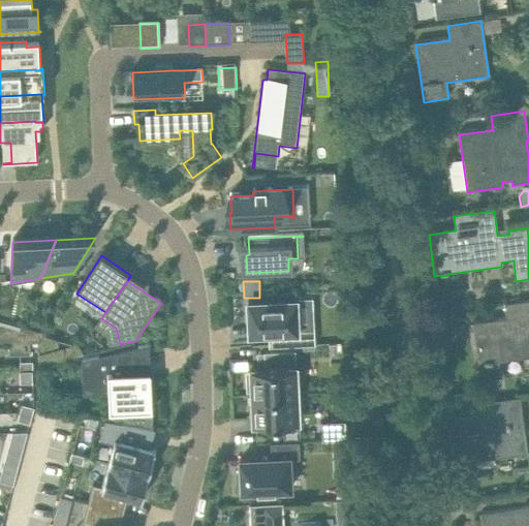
[(249,334),(250,336),(252,336),(252,335),(275,334),(276,348),(315,346),(314,331),(298,332),(297,303),(297,301),(294,301),(294,302),(250,304),(250,303),(248,303),(248,305),(249,305),(250,334),(249,334)]
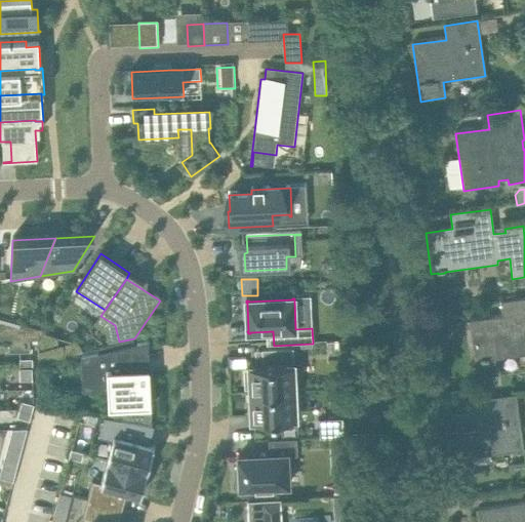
[(502,318),(469,322),(477,379),(478,379),(478,378),(496,376),(494,360),(524,356),(524,299),(500,304),(502,318)]
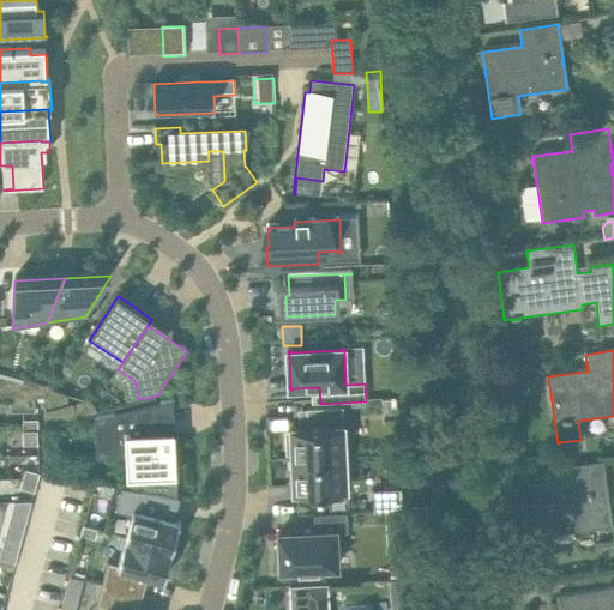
[(0,378),(0,399),(17,399),(23,384),(0,378)]
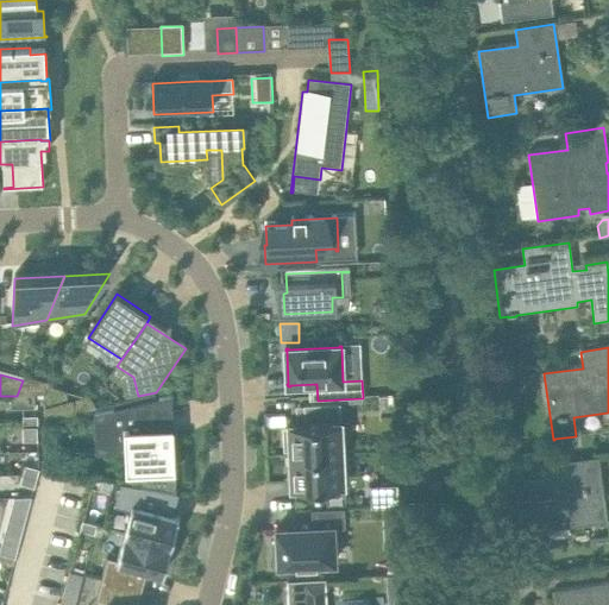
[(23,380),(17,396),(36,395),(43,385),(23,380)]
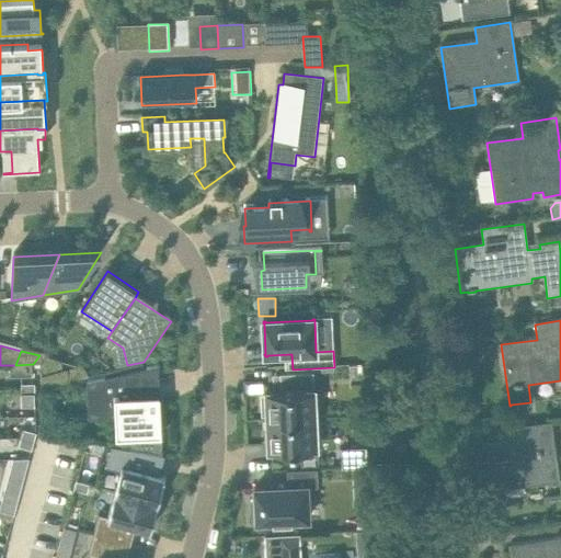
[(116,437),(161,435),(160,396),(149,396),(148,375),(159,375),(158,367),(87,384),(87,388),(90,388),(90,406),(104,405),(105,420),(115,419),(116,437)]
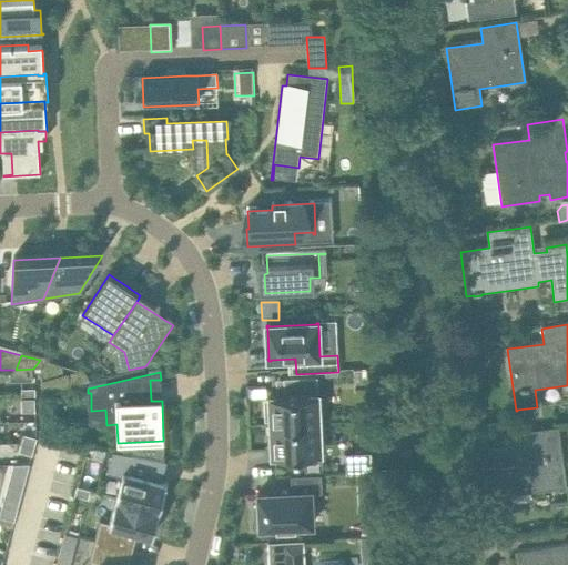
[(62,376),(42,382),(43,394),(69,387),(67,375),(62,376)]
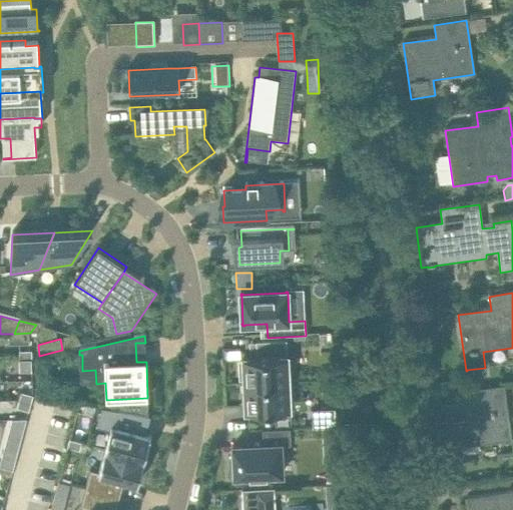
[(244,382),(244,386),(289,384),(287,342),(257,344),(257,359),(243,359),(243,364),(239,365),(240,382),(244,382)]
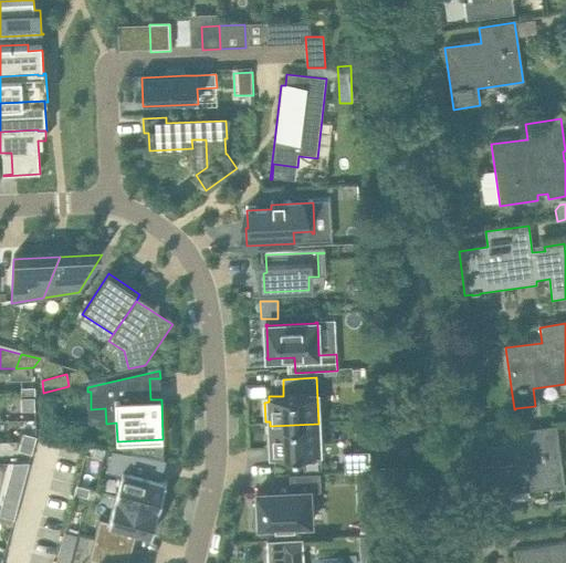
[(34,391),(21,391),(22,399),(34,399),(35,399),(34,391)]
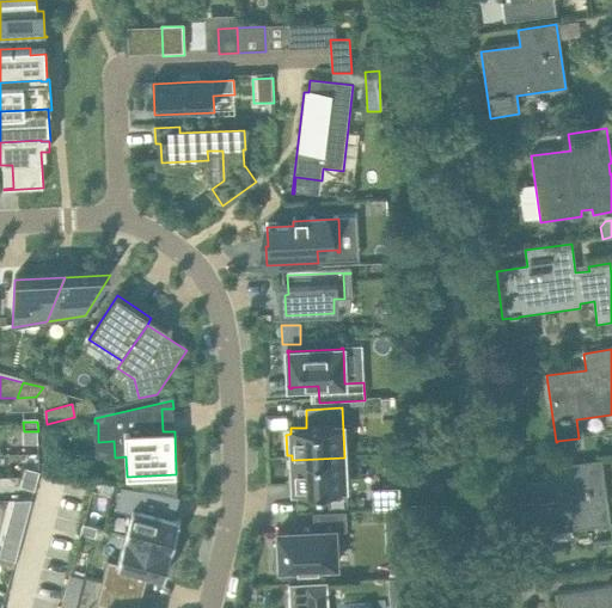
[(24,431),(23,431),(23,446),(37,444),(37,431),(24,431)]
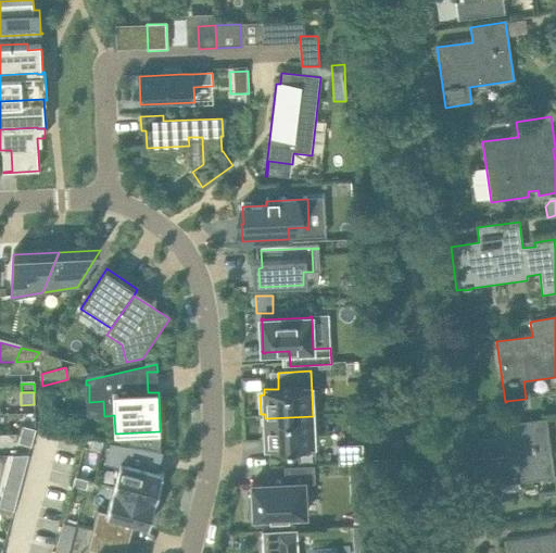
[(313,416),(265,418),(266,448),(279,448),(279,454),(299,453),(299,447),(314,445),(313,416)]
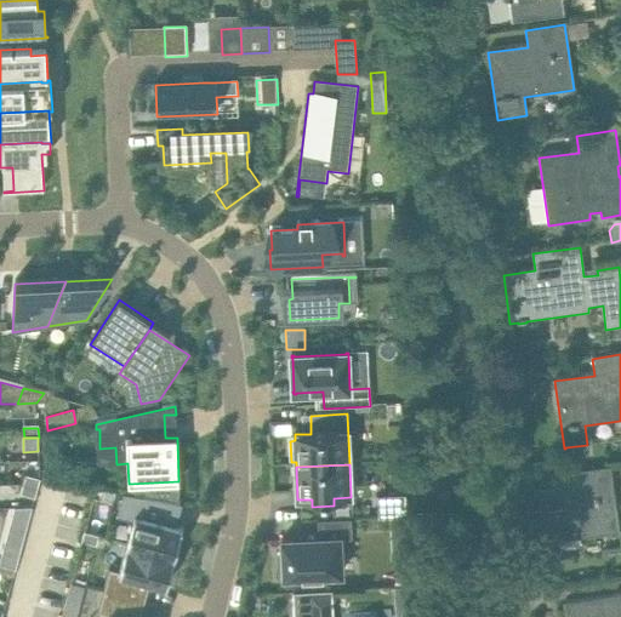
[(574,491),(534,497),(540,544),(569,541),(619,533),(610,468),(571,474),(574,491)]
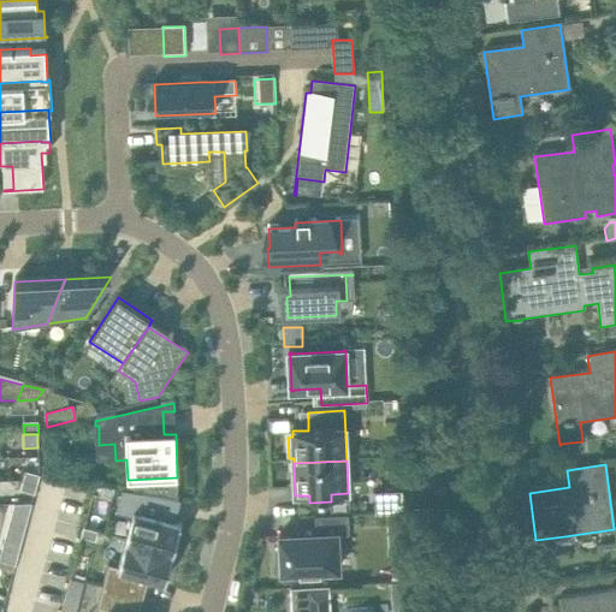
[(25,474),(23,483),(37,487),(40,477),(25,474)]
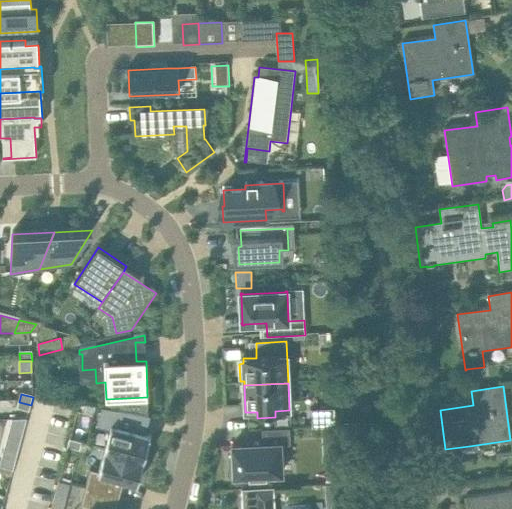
[(146,401),(117,402),(118,412),(147,416),(146,401)]
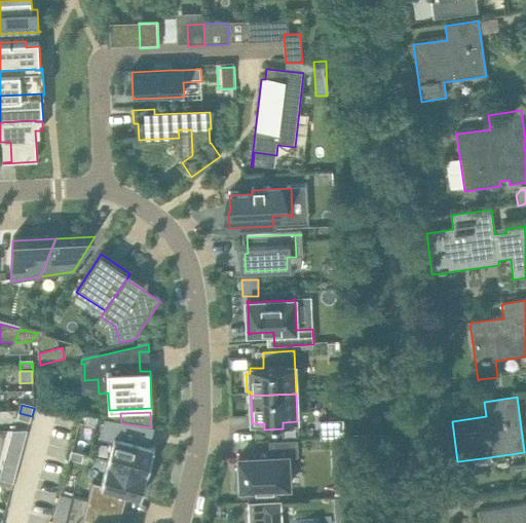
[(20,413),(17,421),(30,424),(32,416),(20,413)]
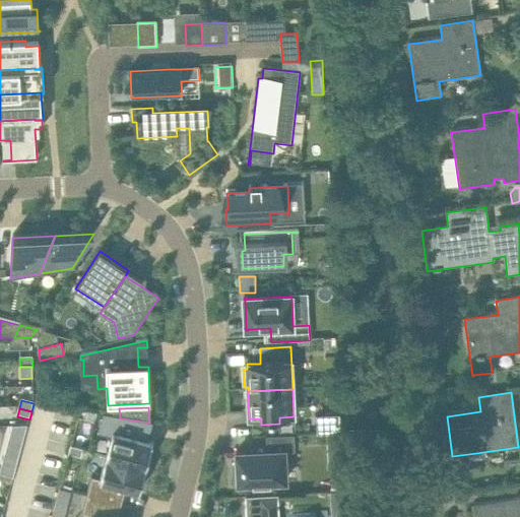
[(317,417),(317,436),(340,435),(339,416),(317,417)]
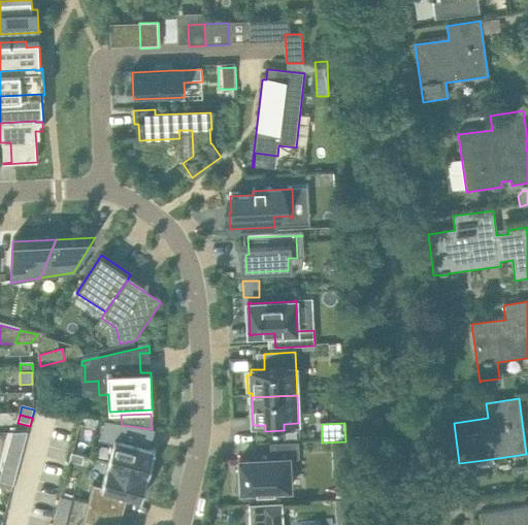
[(103,426),(99,440),(113,445),(108,465),(149,476),(156,452),(150,450),(146,449),(147,443),(143,441),(145,434),(103,426)]
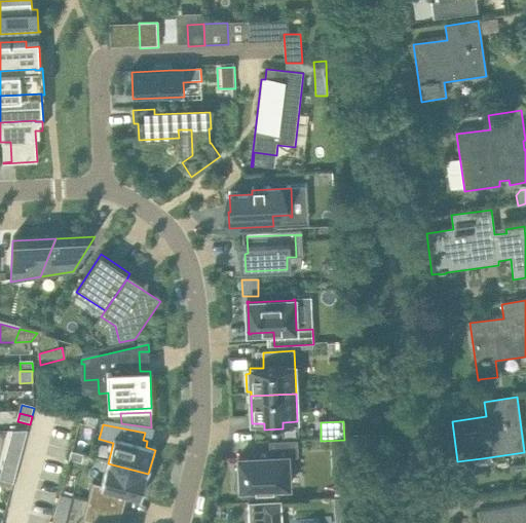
[(298,458),(297,442),(269,443),(270,457),(238,459),(239,472),(235,472),(236,488),(240,487),(240,490),(257,490),(257,492),(273,491),(273,489),(290,488),(288,458),(298,458)]
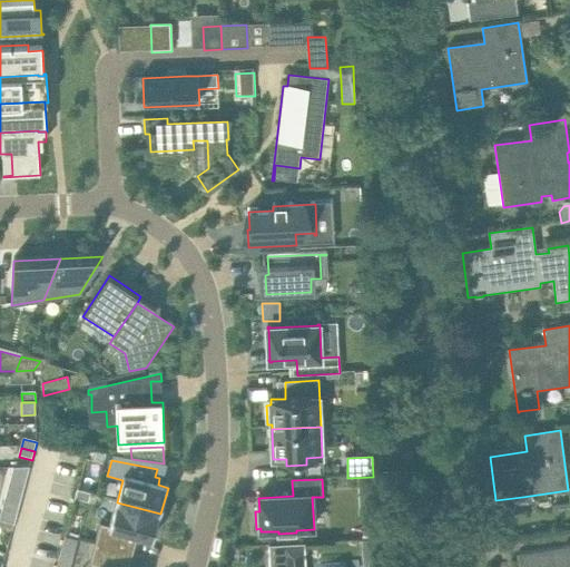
[(78,491),(76,500),(88,504),(90,495),(78,491)]
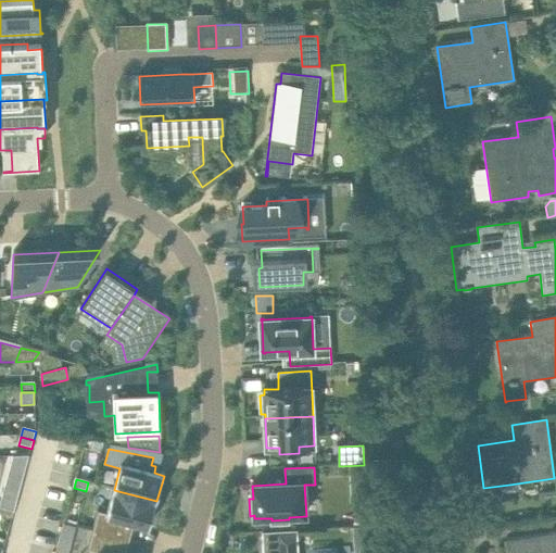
[(20,491),(5,488),(0,506),(0,508),(14,512),(20,491)]
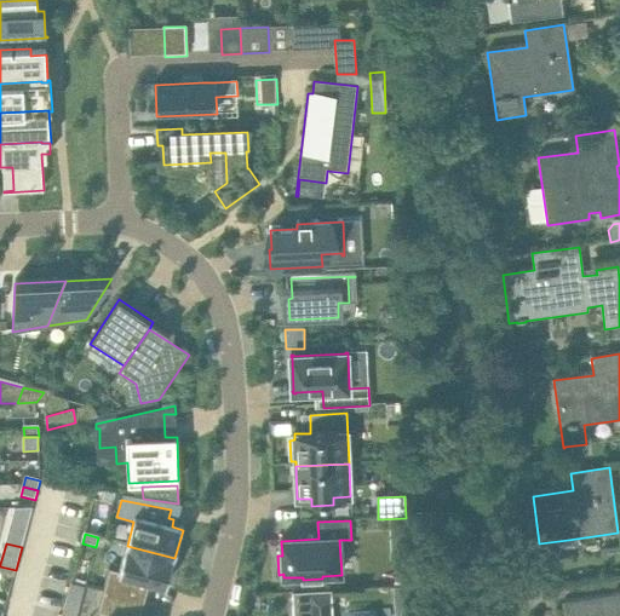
[(109,571),(103,592),(144,603),(150,582),(167,587),(174,558),(127,546),(119,574),(109,571)]
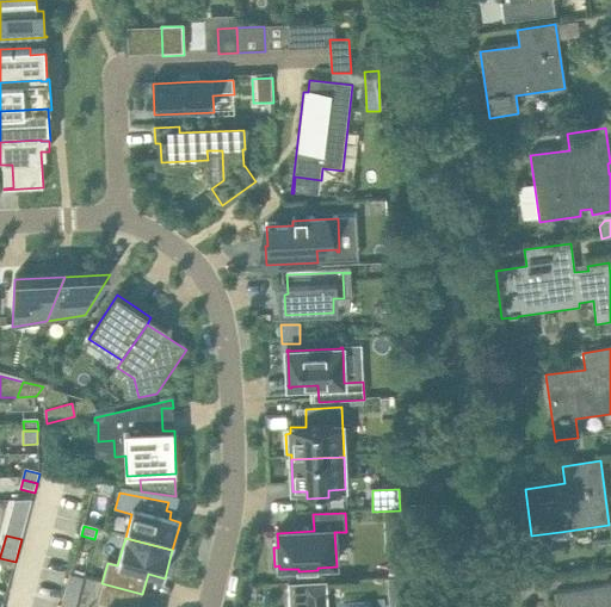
[(71,576),(63,600),(78,604),(84,580),(71,576)]
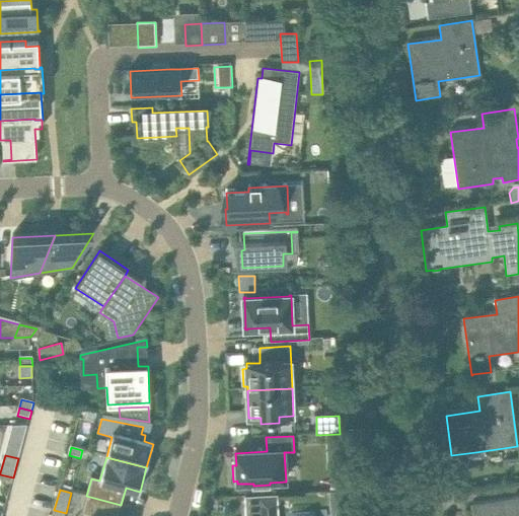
[(344,515),(342,494),(330,495),(331,515),(344,515)]
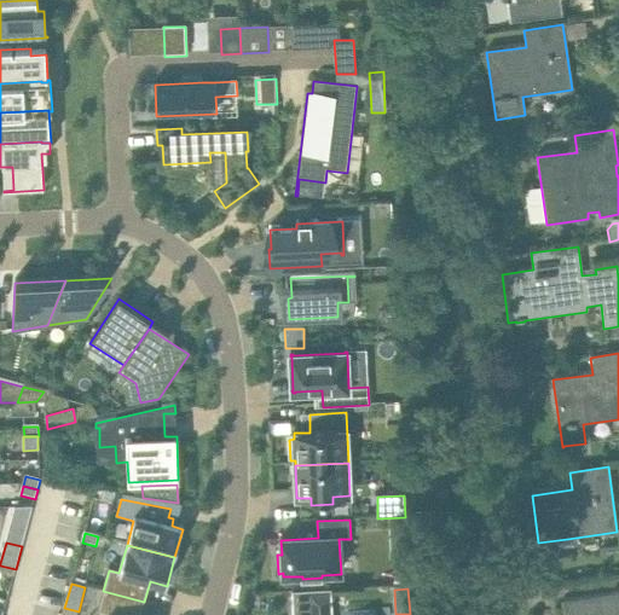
[(103,591),(98,613),(104,614),(140,614),(144,602),(103,591)]
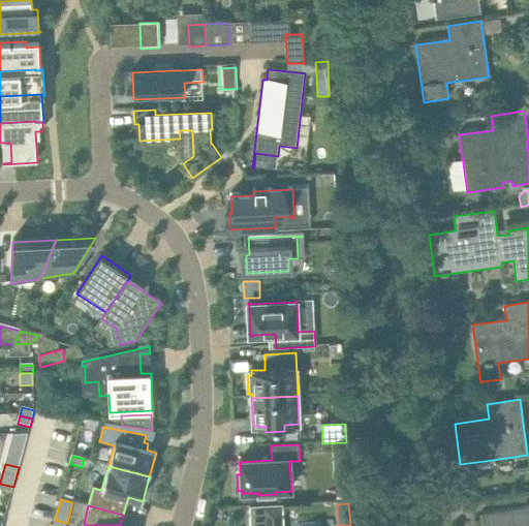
[(283,525),(283,505),(250,507),(250,525),(283,525)]
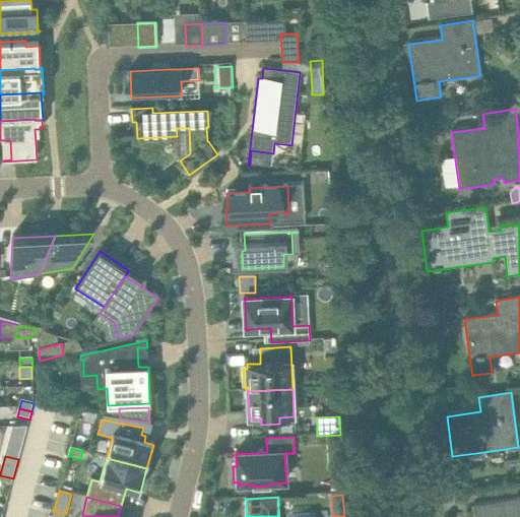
[(519,516),(519,500),(473,507),(474,516),(519,516)]
